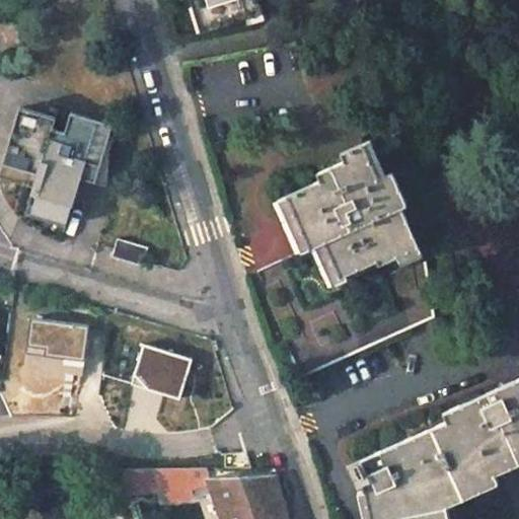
[(228,0),(234,11),(255,0),(228,0)]
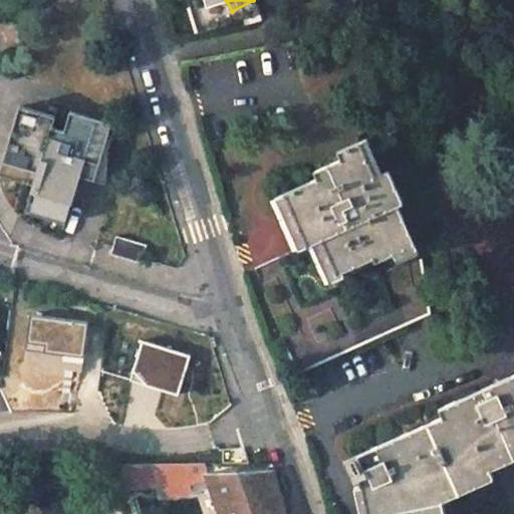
[(73,159),(97,167),(110,125),(69,112),(62,134),(50,130),(53,119),(18,108),(2,162),(34,173),(27,201),(68,214),(81,173),(70,170),(73,159)]
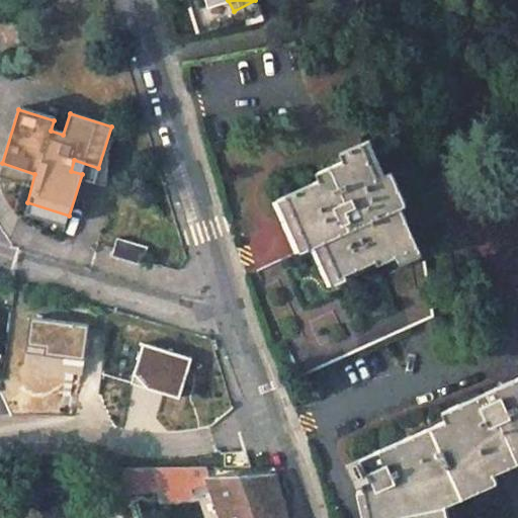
[(318,178),(285,193),(310,246),(322,240),(339,275),(375,258),(377,263),(416,245),(397,205),(406,200),(391,167),(375,173),(361,140),(339,149),(343,158),(315,171),(318,178)]
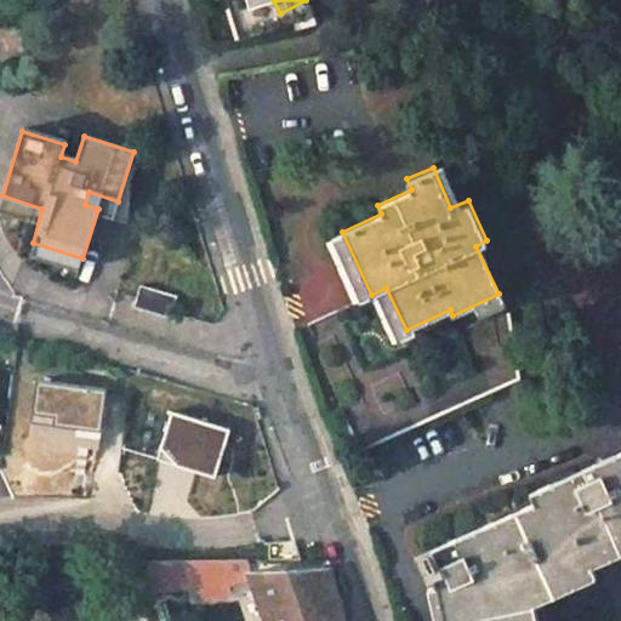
[(131,309),(167,323),(175,300),(140,288),(131,309)]
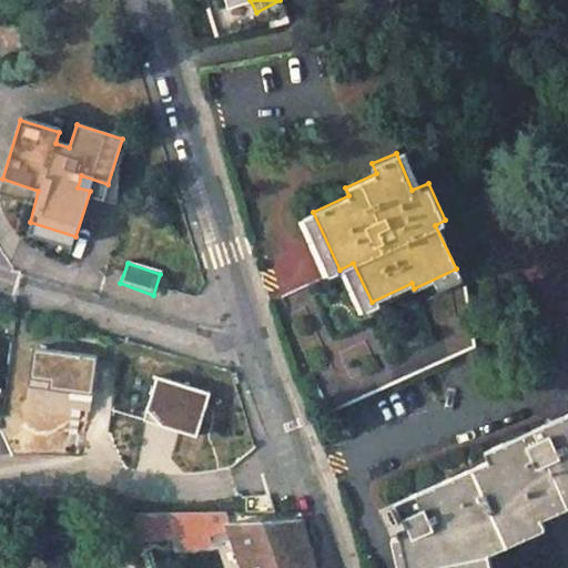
[(194,439),(206,397),(154,379),(141,424),(194,439)]
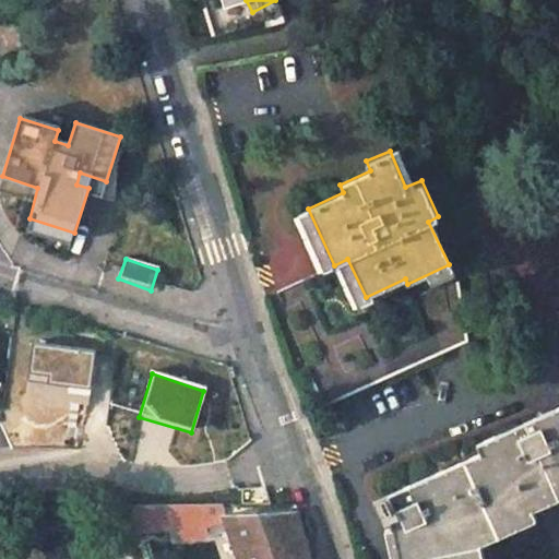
[(558,488),(558,404),(475,443),(478,451),(463,459),(495,528),(531,512),(527,503),(558,488)]
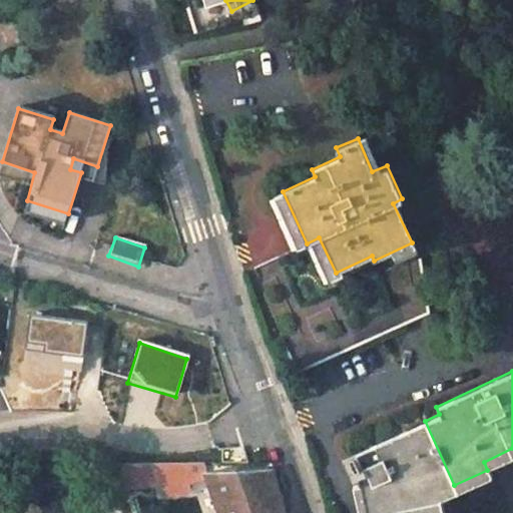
[(365,512),(434,512),(430,496),(454,485),(425,421),(348,457),(359,480),(365,512)]
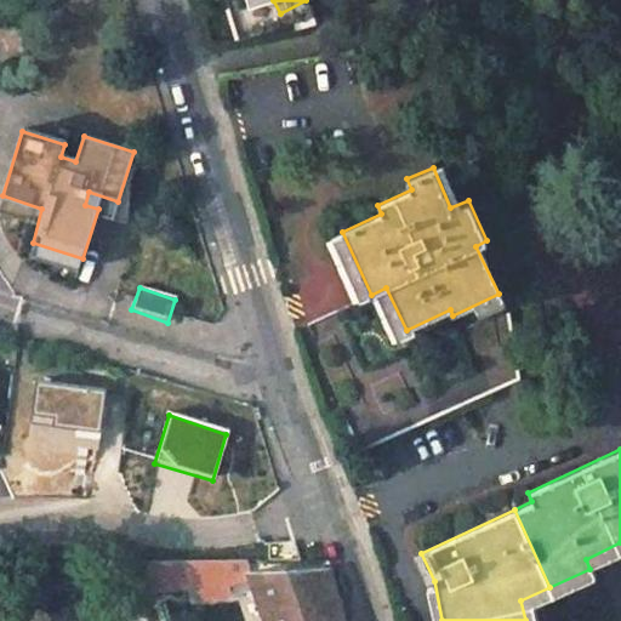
[(198,599),(216,596),(224,620),(267,620),(250,573),(249,562),(106,563),(106,590),(193,587),(198,599)]
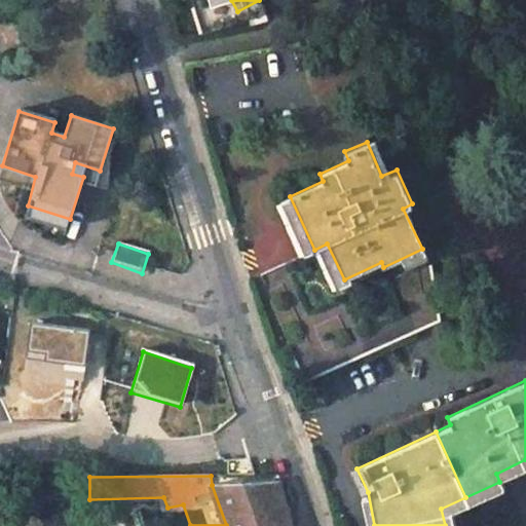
[(212,485),(226,525),(290,525),(279,482),(212,485)]
